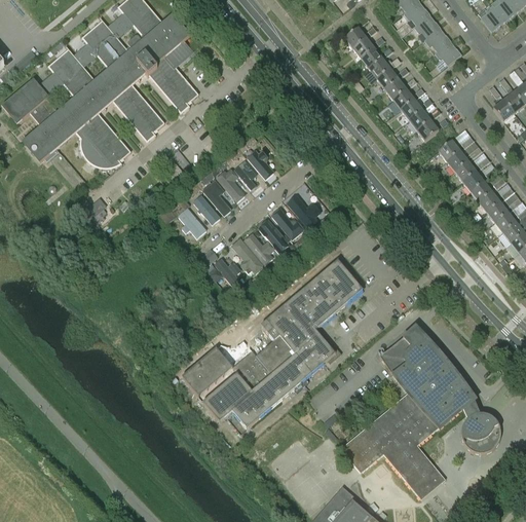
[(39,84),(34,78),(1,106),(16,123),(30,113),(41,126),(27,138),(26,137),(26,138),(23,141),(40,161),(44,159),(46,161),(59,151),(57,148),(76,132),(81,138),(81,140),(81,142),(81,144),(81,146),(82,148),(82,150),(83,152),(84,154),(85,156),(86,158),(88,159),(89,161),(91,162),(94,163),(96,164),(98,165),(100,166),(102,166),(104,166),(106,168),(108,168),(110,166),(112,166),(114,165),(116,164),(118,164),(120,162),(121,164),(122,163),(119,160),(130,151),(99,113),(113,101),(147,140),(154,134),(155,136),(156,135),(153,132),(164,122),(133,84),(146,73),(148,75),(150,74),(181,111),(188,105),(189,107),(190,107),(187,103),(198,94),(173,64),(187,51),(181,43),(189,36),(180,25),(183,22),(183,21),(179,24),(172,14),(162,23),(143,0),(126,0),(119,6),(123,12),(108,26),(101,17),(100,17),(103,21),(83,37),(88,42),(74,54),(67,46),(66,46),(69,49),(49,66),(54,71),(39,84)]
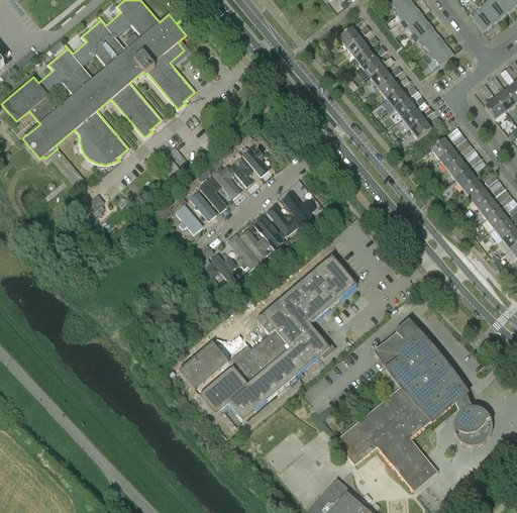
[(399,11),(412,1),(411,0),(387,0),(392,7),(394,5),(399,11)]
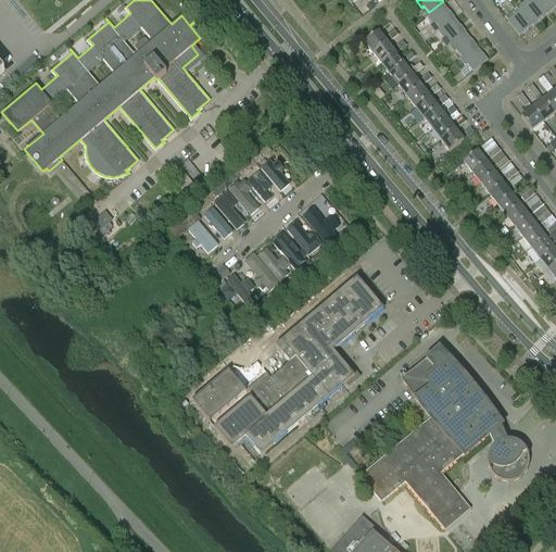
[(522,8),(533,22),(547,11),(539,0),(527,0),(526,1),(528,3),(522,8)]
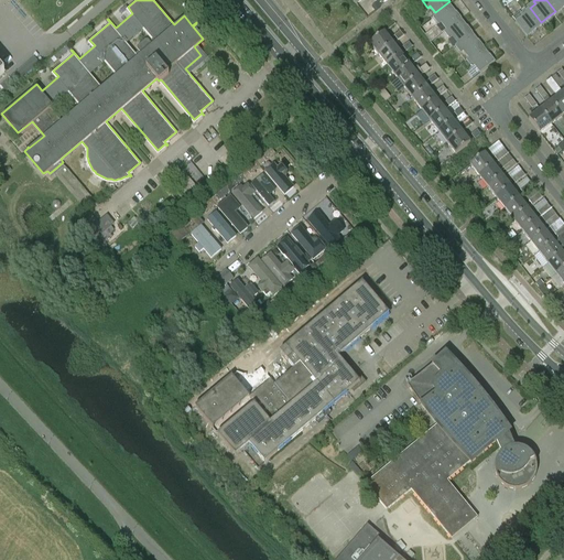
[(555,11),(563,4),(563,0),(546,0),(555,11)]
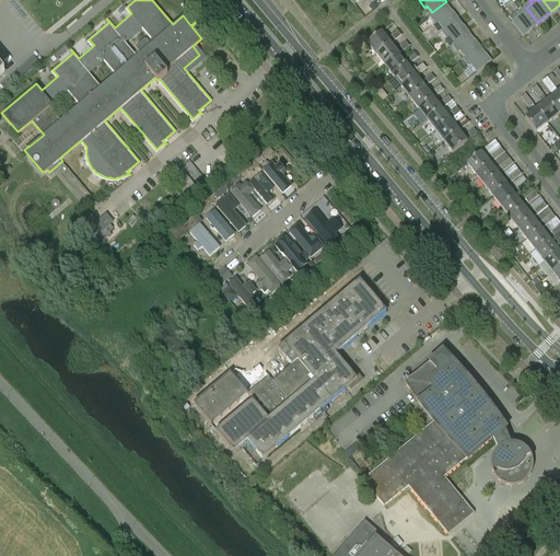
[(443,26),(457,15),(446,1),(432,12),(430,14),(435,22),(438,20),(443,26)]
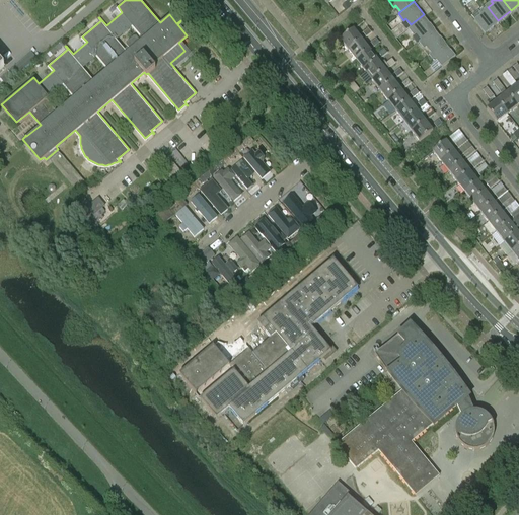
[(485,30),(498,20),(488,7),(486,5),(479,10),(478,10),(480,13),(474,17),(485,30)]
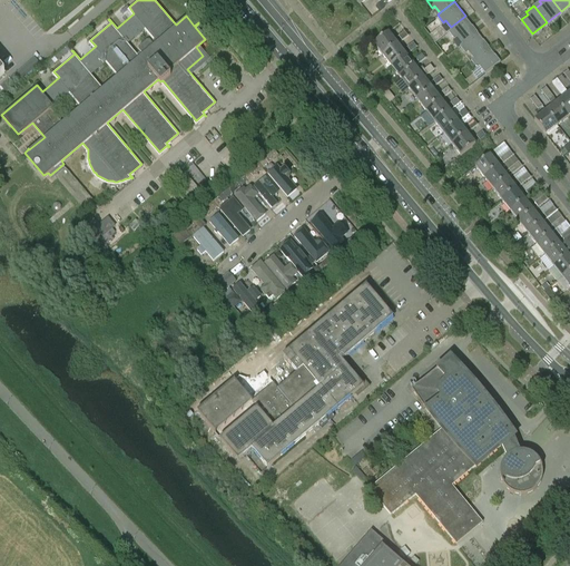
[(477,30),(465,16),(451,27),(449,29),(454,37),(457,35),(462,41),(477,30)]
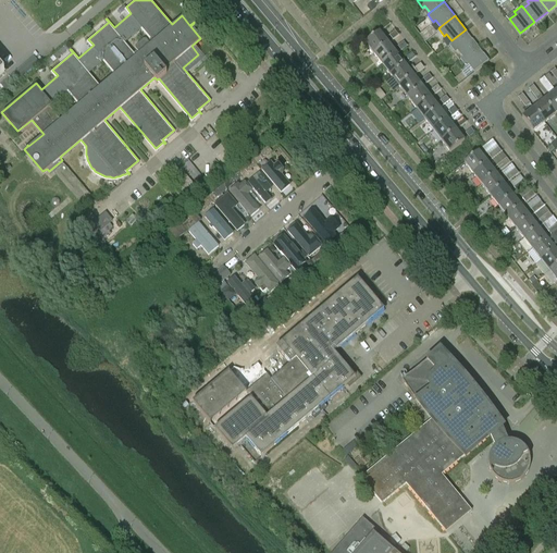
[(393,37),(398,33),(395,27),(390,33),(393,37)]
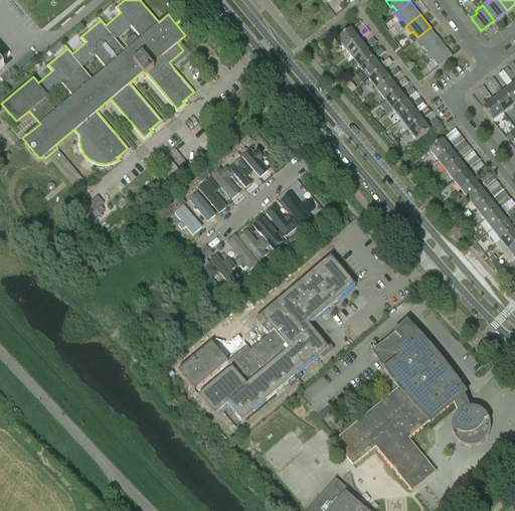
[(345,47),(358,37),(350,26),(337,36),(345,47)]
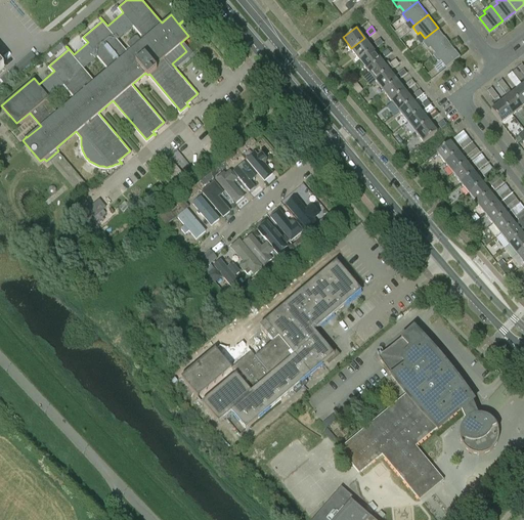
[(438,28),(425,38),(423,40),(428,46),(430,45),(435,51),(448,40),(438,28)]
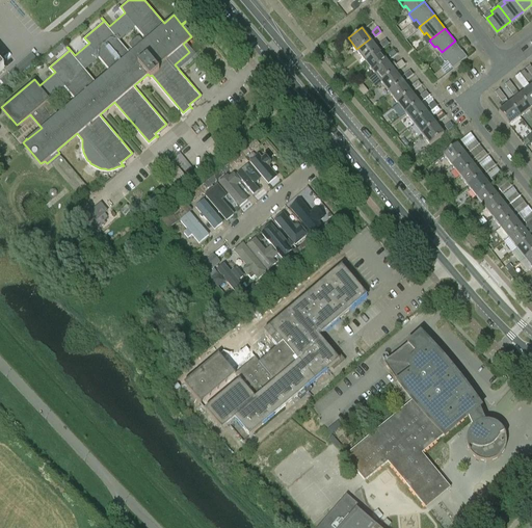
[(389,41),(386,36),(380,41),(383,46),(389,41)]
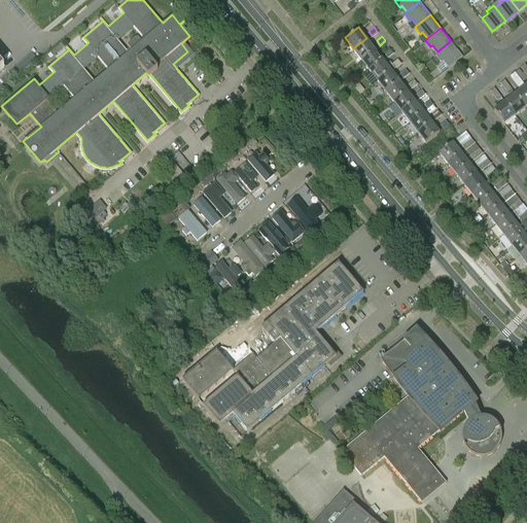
[(361,59),(375,47),(366,38),(353,48),(361,59)]
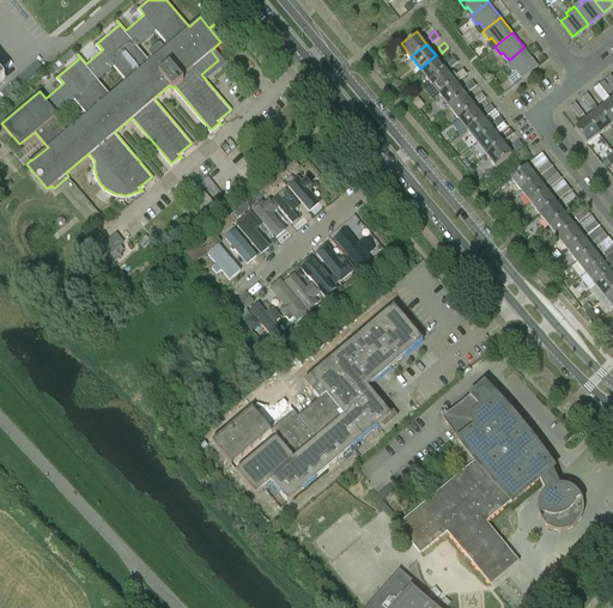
[(536,64),(525,47),(509,60),(507,61),(513,70),(515,68),(521,76),(536,64)]
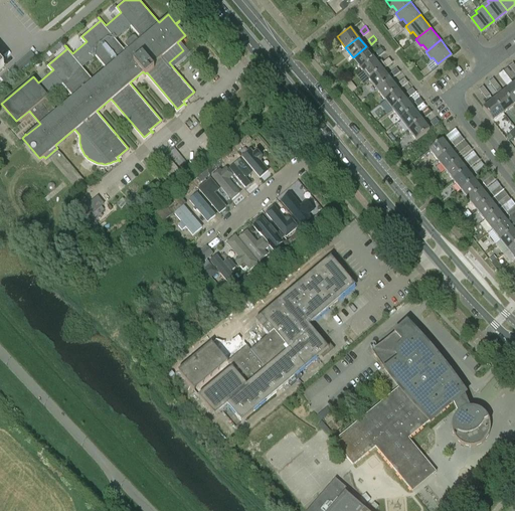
[(384,49),(381,45),(375,49),(378,53),(384,49)]
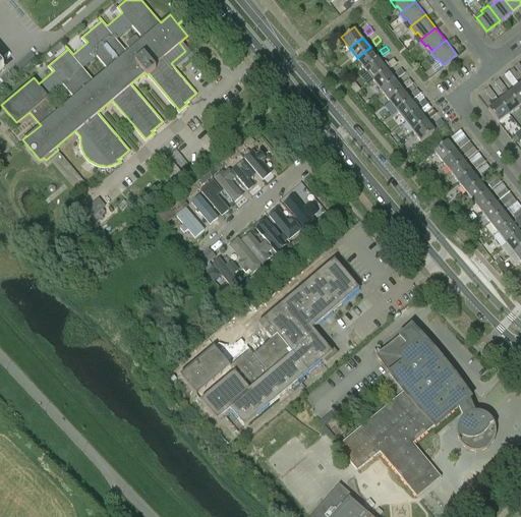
[(379,57),(370,47),(357,58),(365,68),(379,57)]
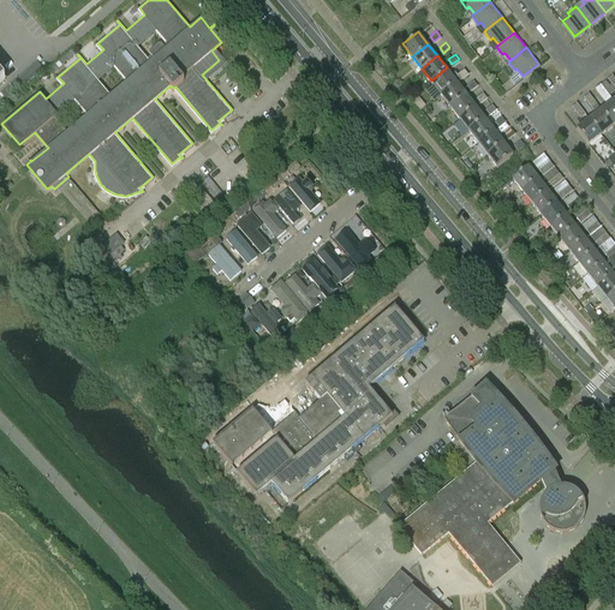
[(464,66),(458,72),(461,77),(469,71),(464,66)]
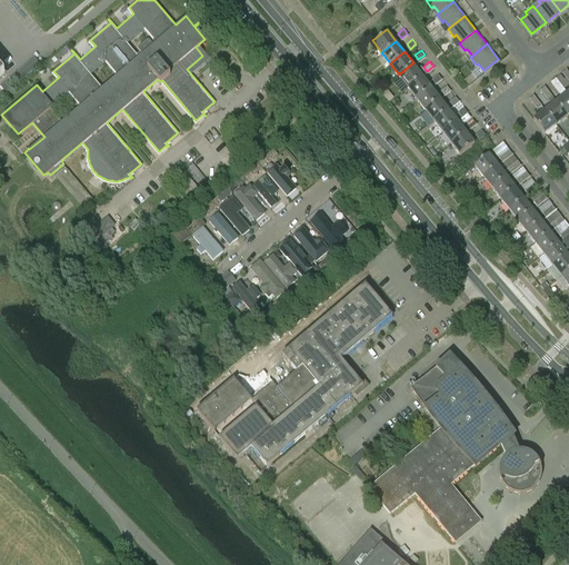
[(422,73),(422,75),(427,71),(420,63),(417,67),(413,62),(399,75),(407,86),(422,73)]
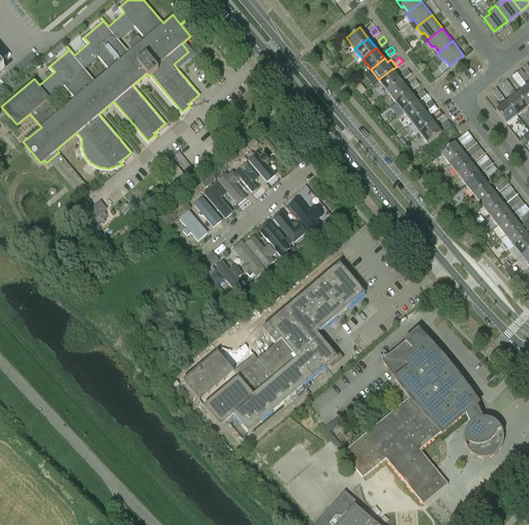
[(439,64),(432,70),(436,75),(443,69),(439,64)]
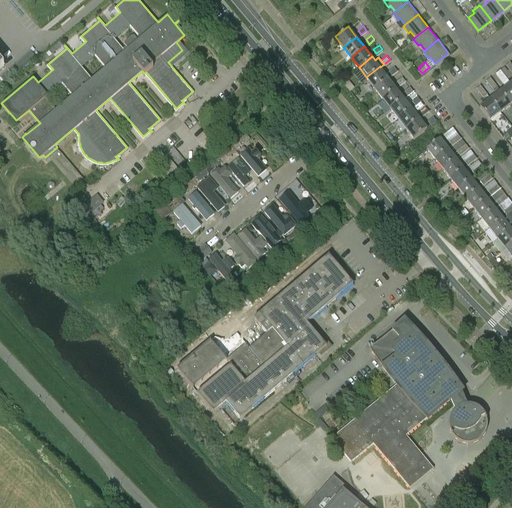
[(394,65),(389,69),(392,73),(397,69),(394,65)]
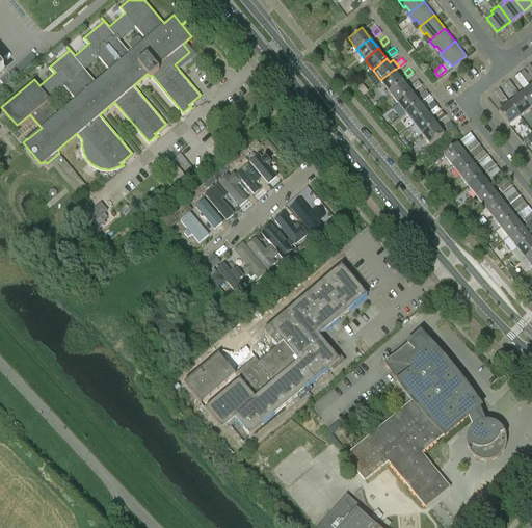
[(389,90),(402,79),(399,76),(395,70),(395,69),(380,80),(388,87),(389,90)]
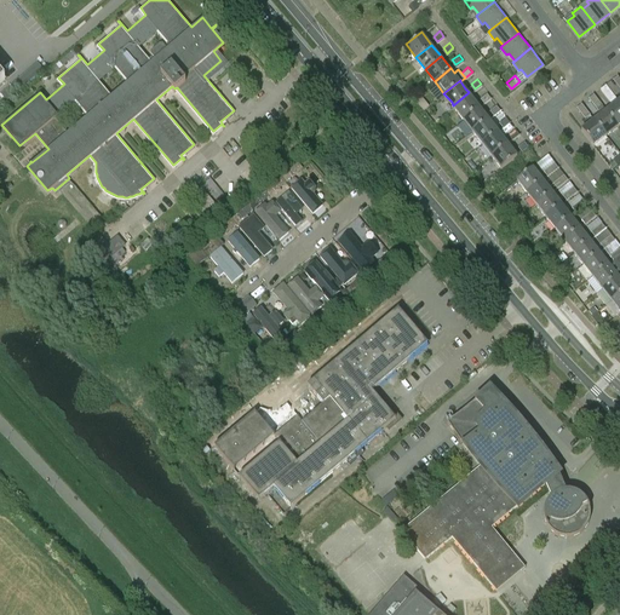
[(606,82),(601,86),(613,102),(618,98),(606,82)]
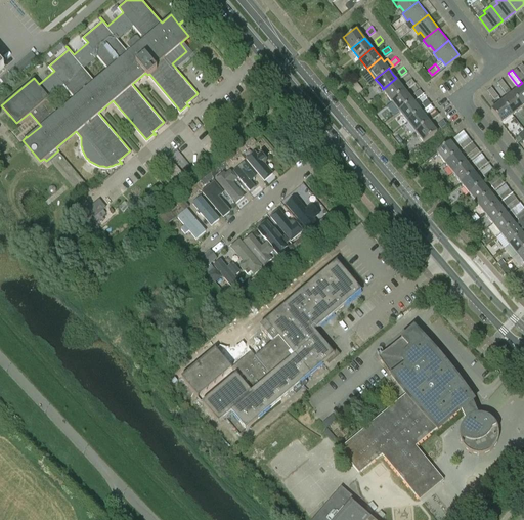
[(411,77),(406,81),(409,85),(415,81),(411,77)]
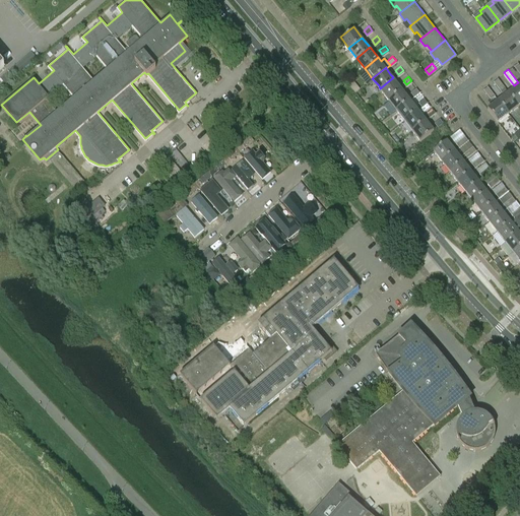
[(347,81),(351,85),(356,81),(352,77),(347,81)]
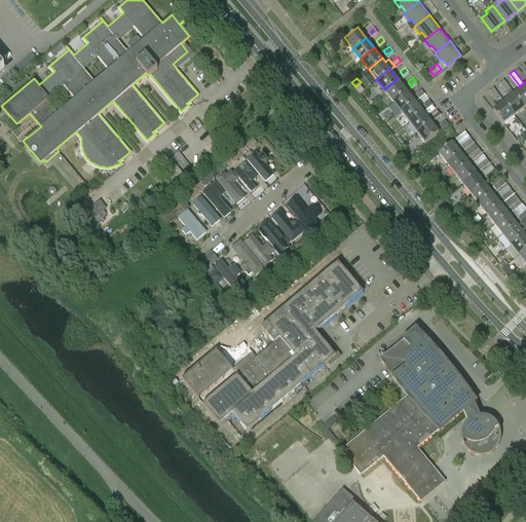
[(406,88),(399,79),(398,78),(384,89),(392,100),(406,88)]
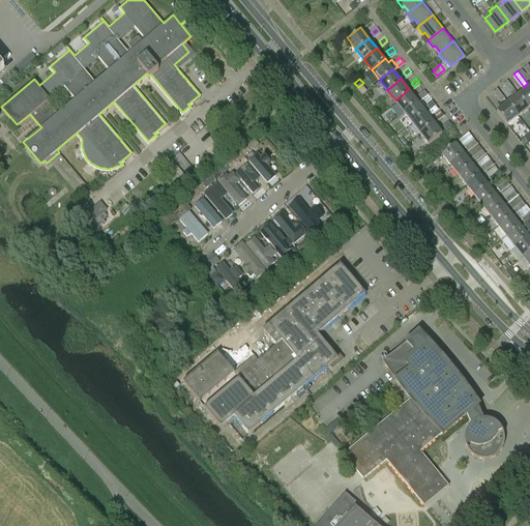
[(507,79),(503,82),(510,91),(514,88),(507,79)]
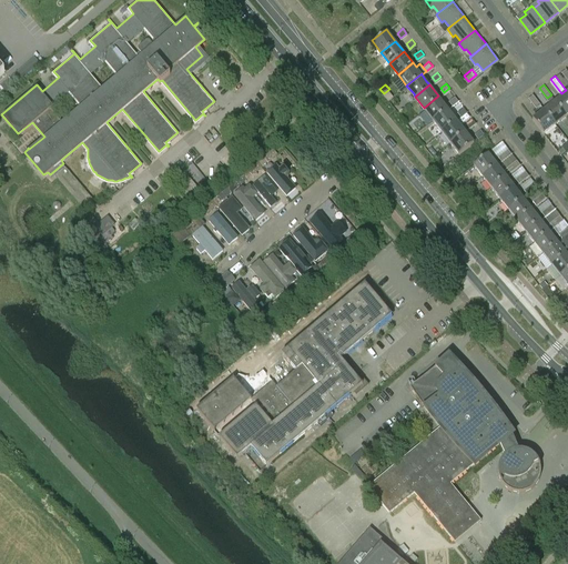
[(566,113),(567,111),(567,93),(566,90),(561,93),(555,98),(555,99),(566,113)]
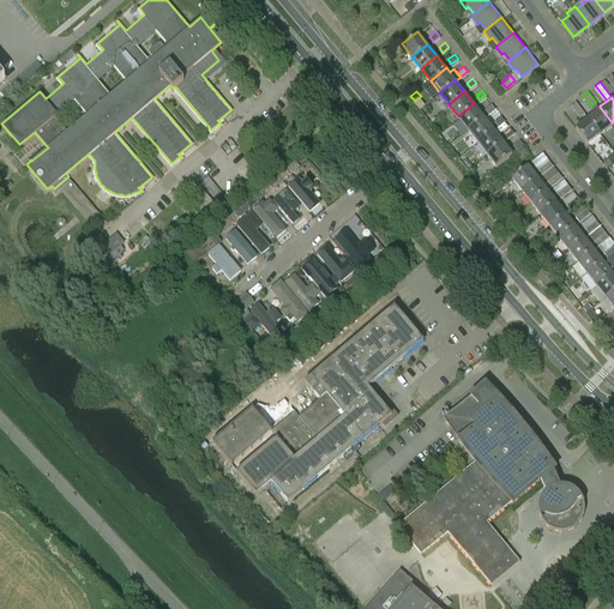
[(576,101),(571,104),(579,115),(584,110),(576,101)]
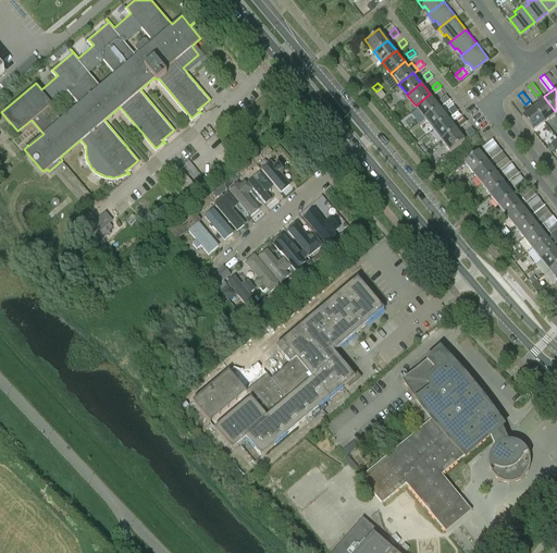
[(446,93),(440,97),(444,101),(449,97),(446,93)]
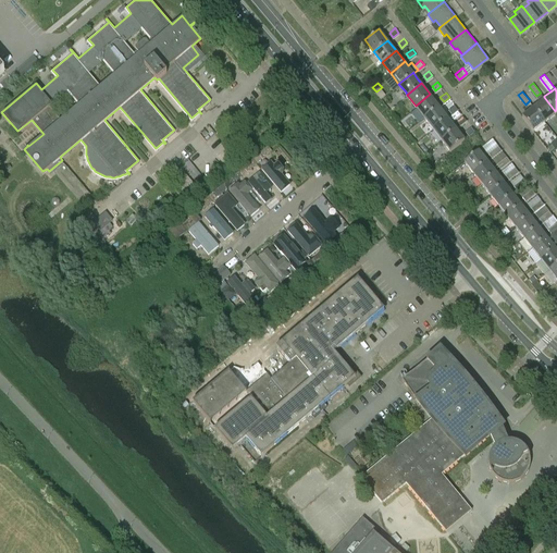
[(540,100),(533,106),(544,120),(555,111),(544,97),(544,96),(541,93),(536,96),(540,100)]
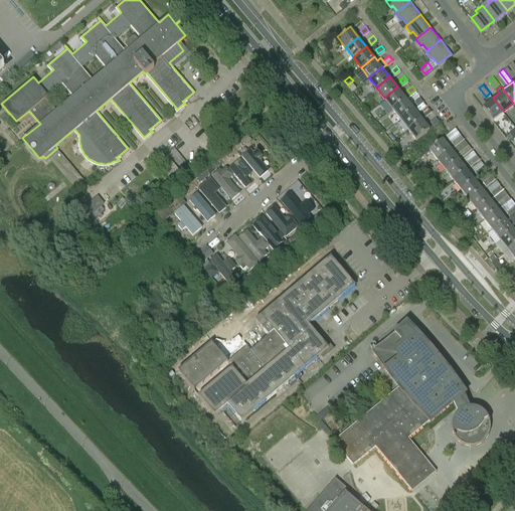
[(397,87),(384,98),(392,108),(405,97),(397,87)]
